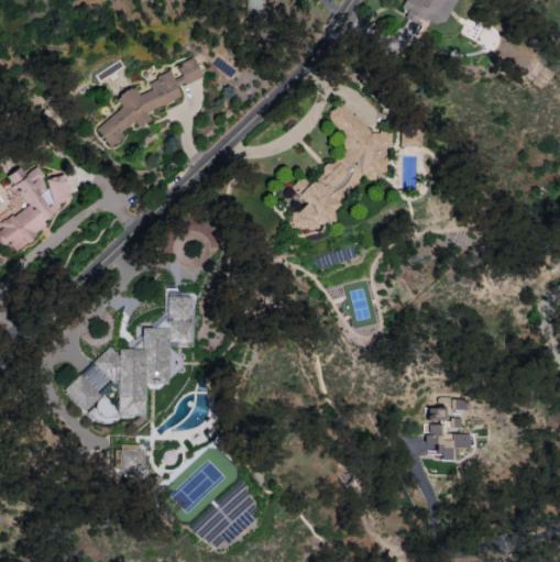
[(409,0),(405,10),(441,29),(456,0),(409,0)]
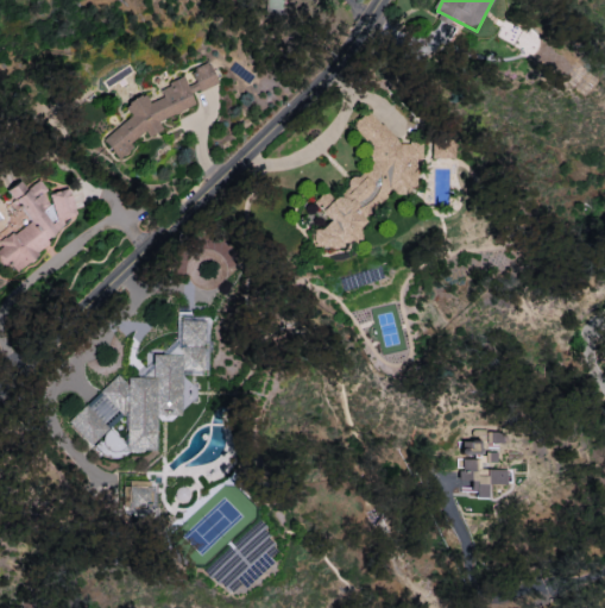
[(220,85),(212,62),(200,67),(191,74),(184,77),(175,81),(162,92),(164,99),(152,102),(146,95),(127,102),(132,117),(105,140),(123,160),(136,148),(134,143),(146,132),(150,137),(164,131),(161,120),(197,107),(194,94),(220,85)]
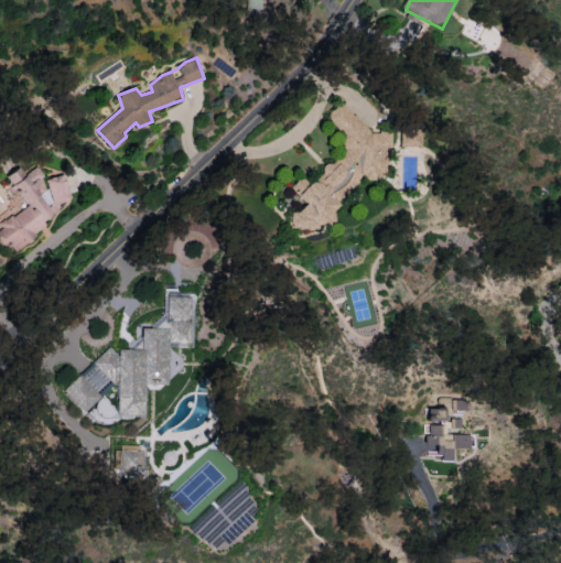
[(328,227),(335,222),(338,203),(334,195),(338,192),(347,193),(353,202),(358,163),(369,180),(385,182),(389,147),(385,147),(390,143),(391,137),(390,134),(367,131),(347,101),(328,115),(347,141),(345,155),(331,165),(325,164),(323,181),(325,184),(309,182),(305,177),(293,186),(306,206),(291,216),(290,228),(313,231),(322,226),(328,227)]
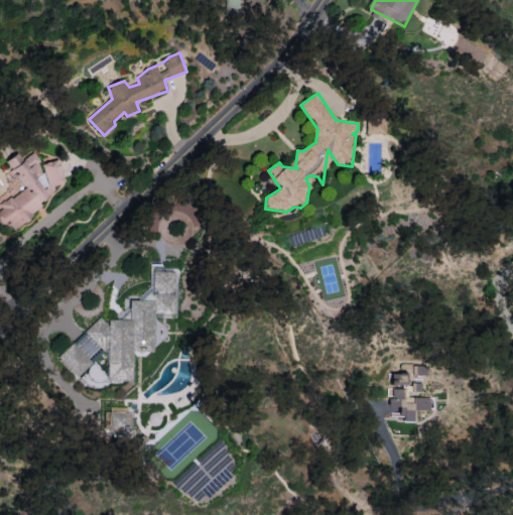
[(385,134),(385,119),(368,119),(368,134),(385,134)]
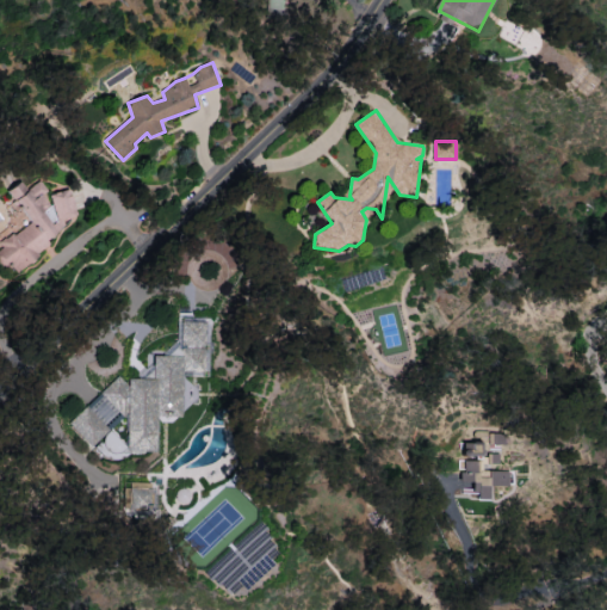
[(78,216),(73,190),(48,195),(47,188),(39,179),(28,190),(20,183),(10,192),(11,195),(16,220),(18,222),(7,233),(8,236),(2,242),(4,250),(0,252),(0,260),(8,269),(30,265),(50,246),(50,242),(78,216)]
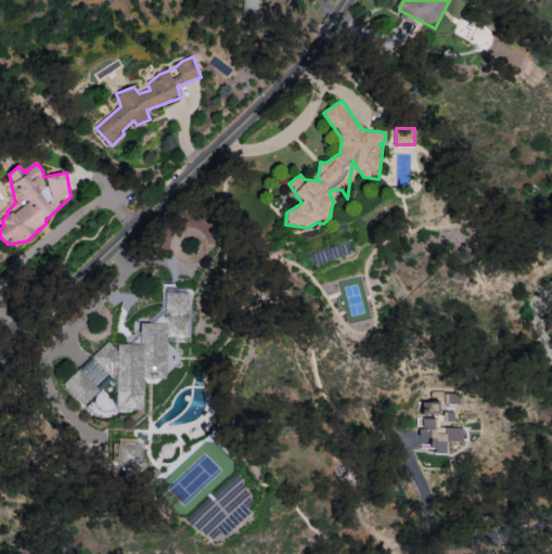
[(142,414),(144,378),(166,379),(167,342),(187,343),(188,317),(184,317),(191,309),(192,290),(167,288),(163,293),(162,311),(154,320),(142,319),(142,329),(130,342),(129,345),(118,344),(118,350),(108,342),(92,359),(117,382),(116,404),(79,370),(64,386),(85,404),(86,404),(93,412),(142,414)]
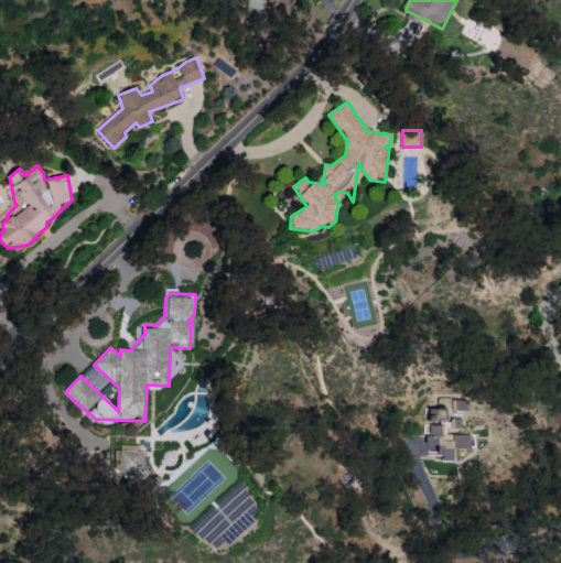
[(429,409),(429,436),(439,437),(439,462),(453,462),(453,448),(471,450),(472,435),(462,435),(462,419),(451,419),(452,411),(466,411),(466,400),(448,400),(446,409),(429,409)]
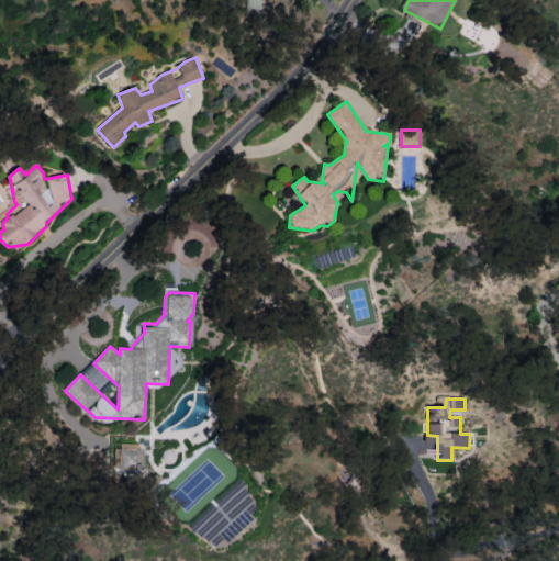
[(146,450),(124,449),(123,477),(145,477),(146,450)]
